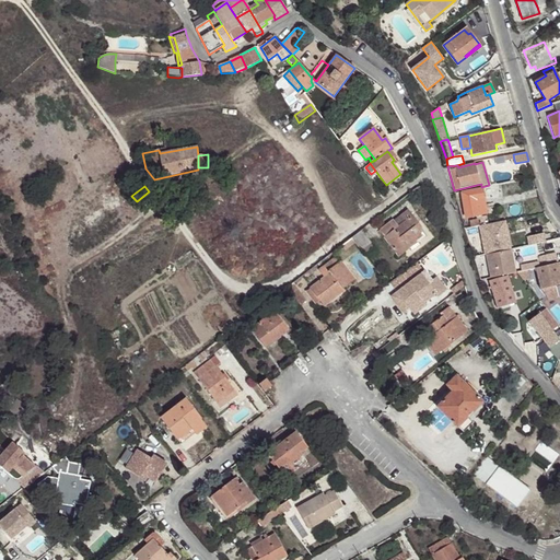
[(378,195),(384,200),(394,193),(388,187),(378,195)]
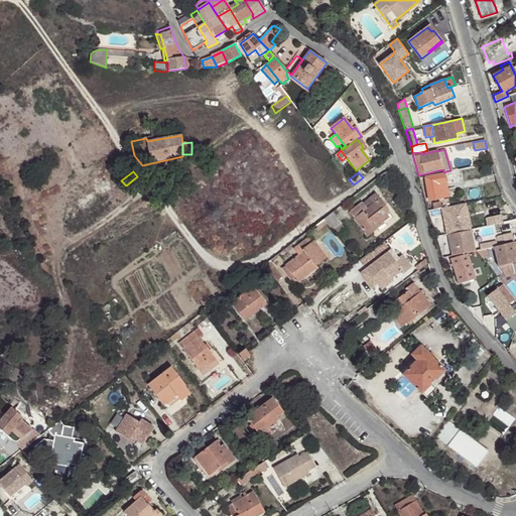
[(426,185),(429,201),(448,197),(444,173),(425,176),(426,185)]
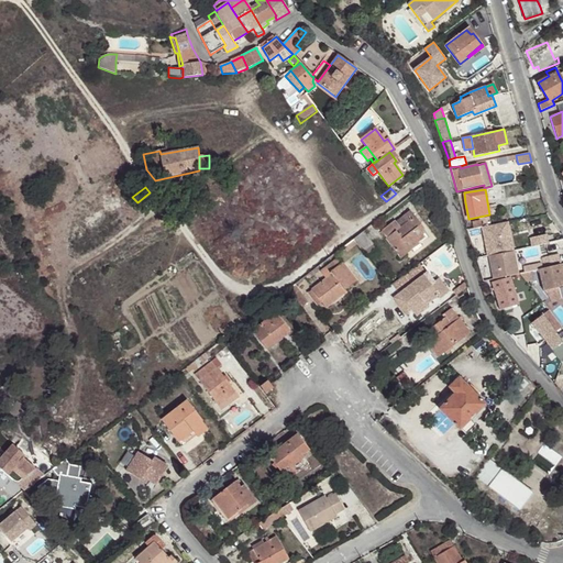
[(428,235),(423,229),(420,232),(417,229),(421,225),(410,211),(400,219),(405,224),(400,228),(396,222),(395,220),(382,232),(386,239),(385,240),(400,258),(410,251),(410,250),(428,235)]
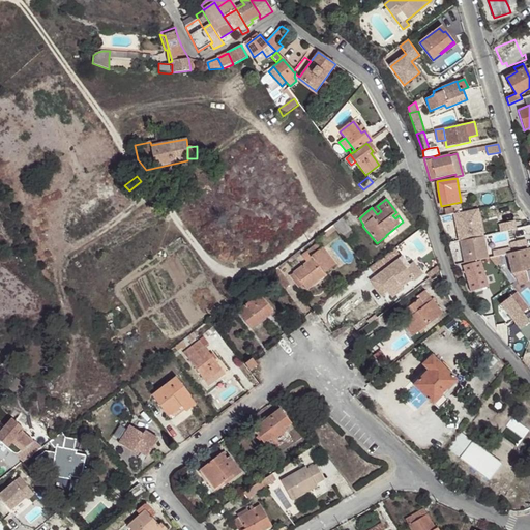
[(470,212),(463,213),(466,231),(473,230),(470,212)]
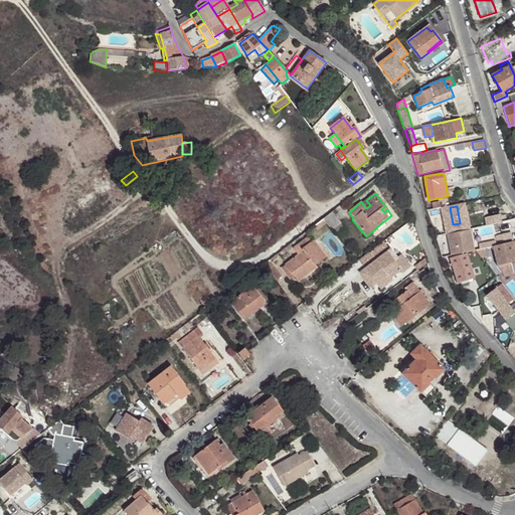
[(435,210),(435,211),(436,214),(438,227),(453,224),(450,207),(435,210)]
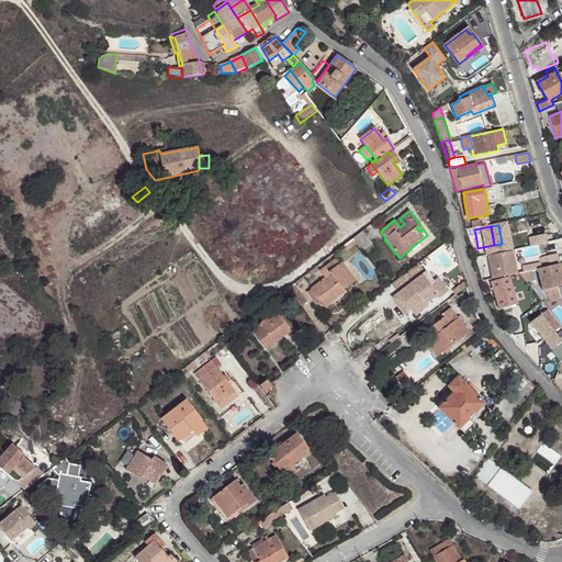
[(362,232),(352,239),(356,244),(366,255),(374,248),(362,232)]
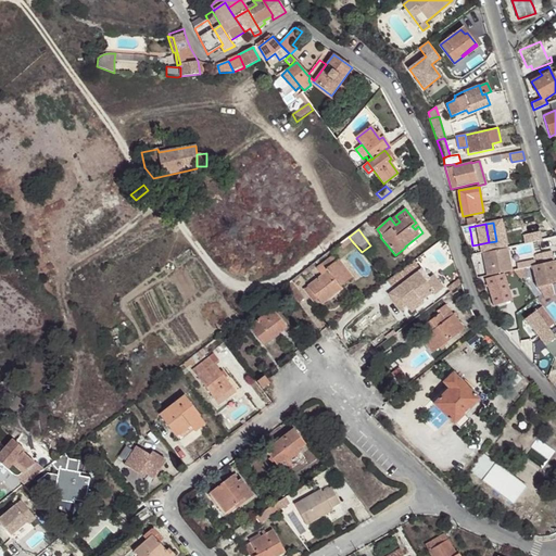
[(349,237),(339,243),(342,249),(352,241),(349,237)]
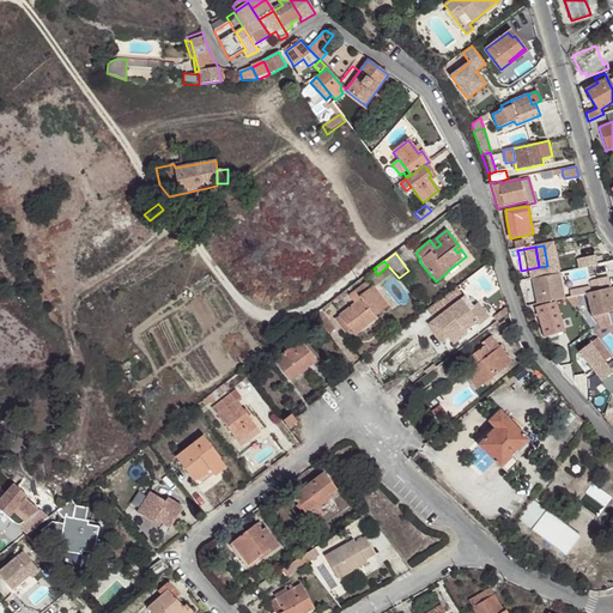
[(533,279),(538,304),(564,299),(559,274),(533,279)]
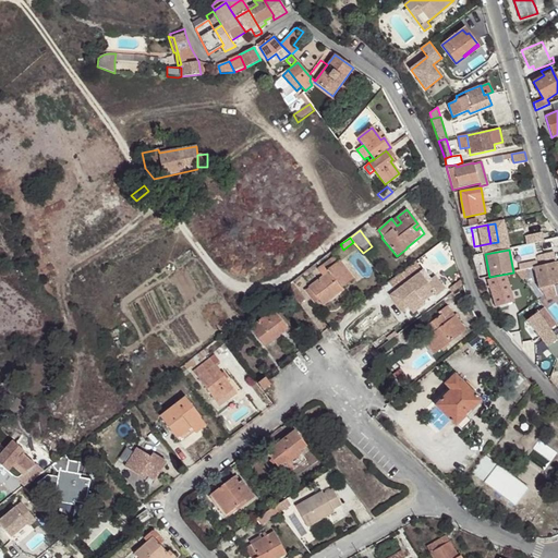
[(541,257),(543,264),(556,261),(554,254),(541,257)]
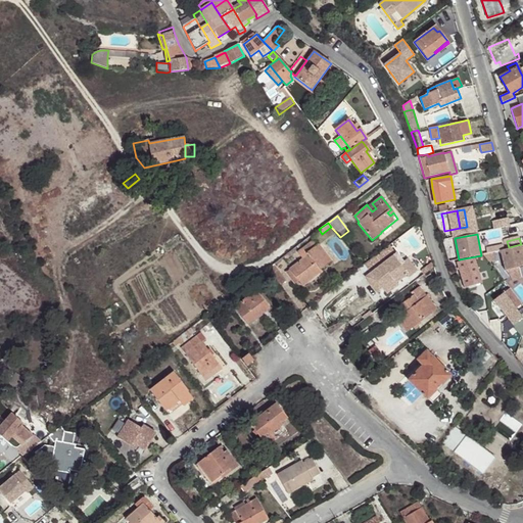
[(289,269),(289,270),(298,281),(302,287),(308,282),(323,272),(321,270),(329,264),(324,257),(327,255),(318,244),(314,240),(297,253),(302,259),(289,269)]
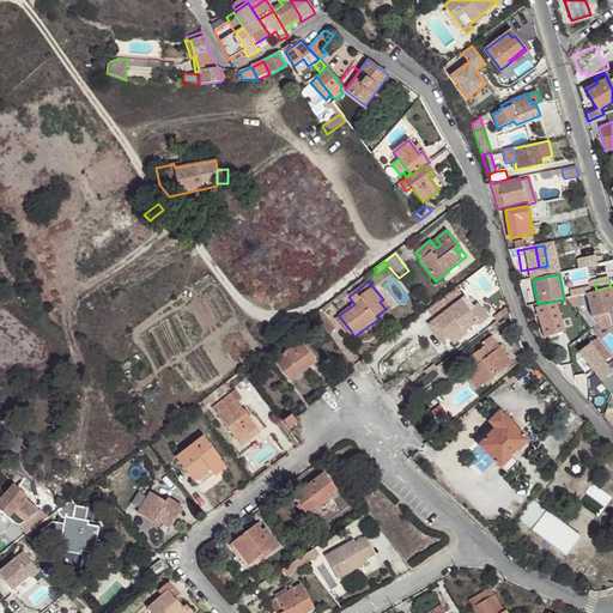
[(587,293),(592,316),(600,327),(612,323),(612,297),(611,287),(587,293)]
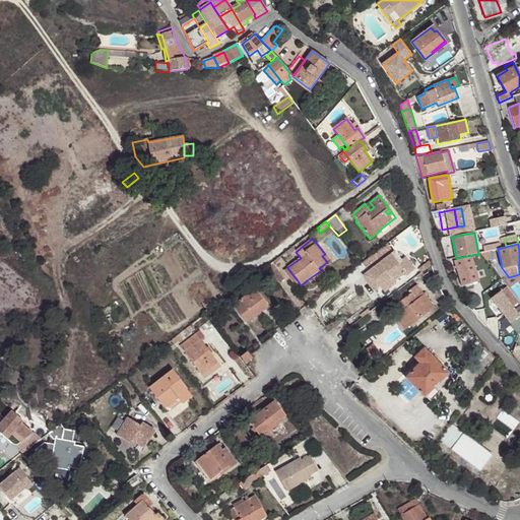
[(369,271),(381,287),(391,279),(393,281),(404,272),(397,263),(400,261),(394,252),(369,271)]
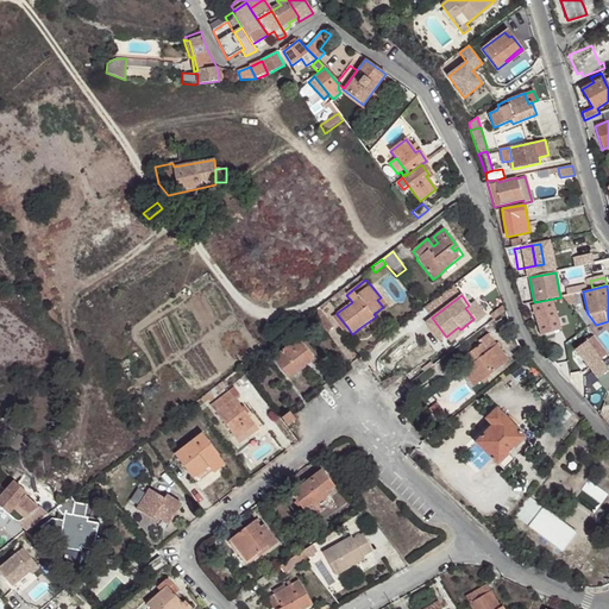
[(532,306),(540,336),(562,328),(552,300),(540,302),(532,306)]
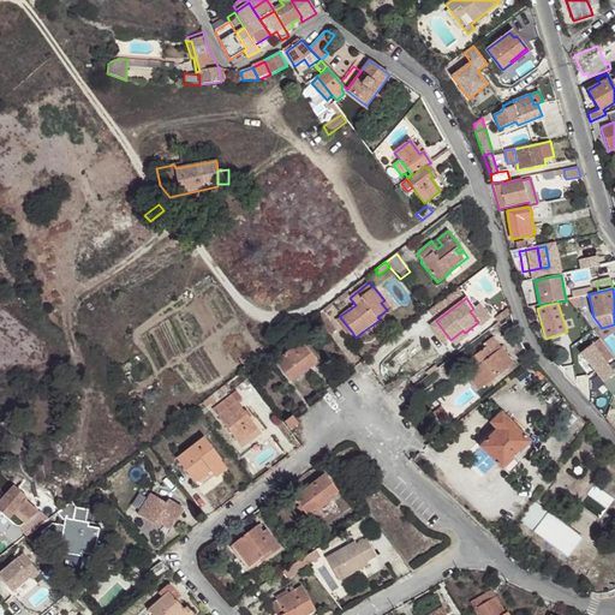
[(315,316),(329,335),(336,329),(322,311),(315,316)]
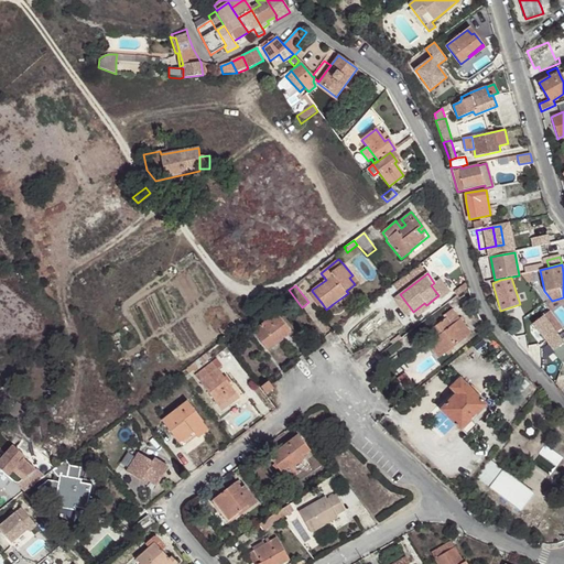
[(312,291),(308,293),(318,306),(322,303),(312,291)]
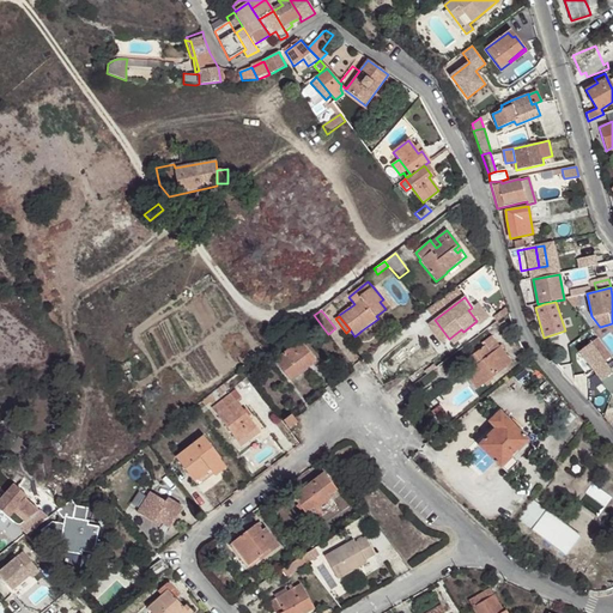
[(384,326),(378,319),(362,331),(369,338),(384,326)]
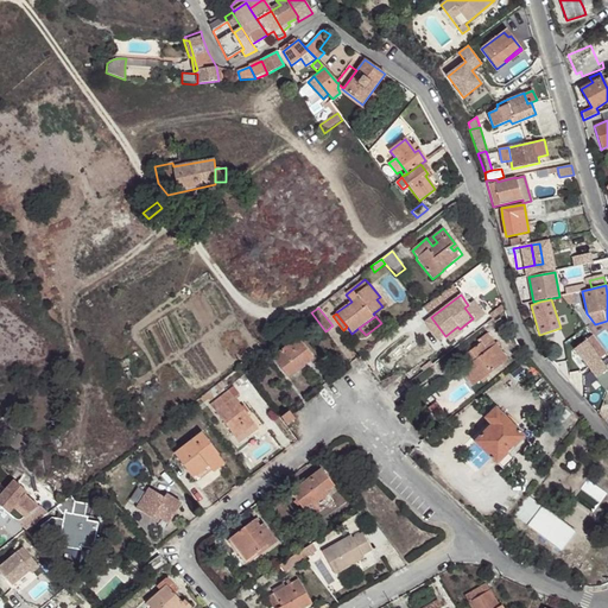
[(445,336),(431,317),(425,322),(439,341),(445,336)]
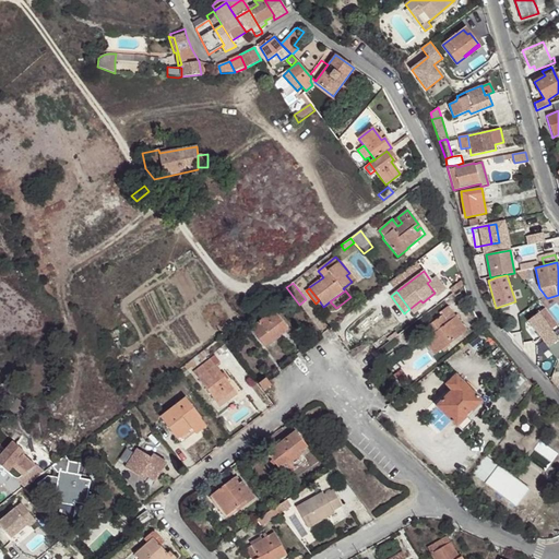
[(520,299),(523,307),(534,302),(532,295),(520,299)]
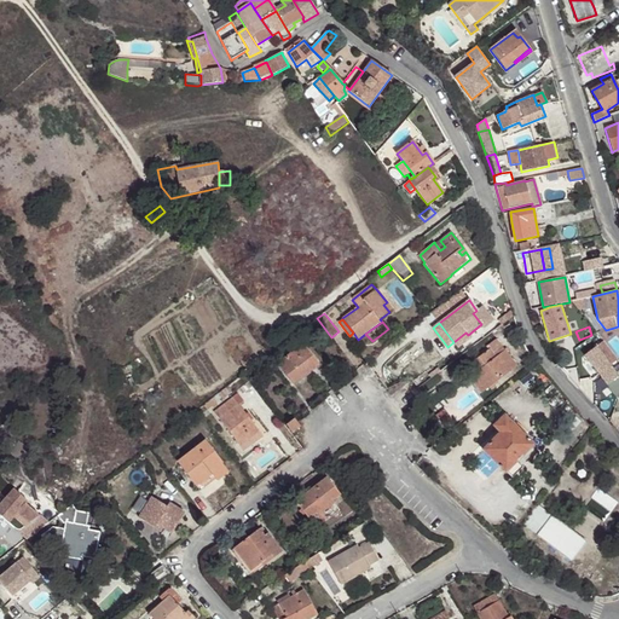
[(319,365),(302,345),(281,362),(284,368),(282,369),(293,382),(308,370),(310,371),(319,365)]
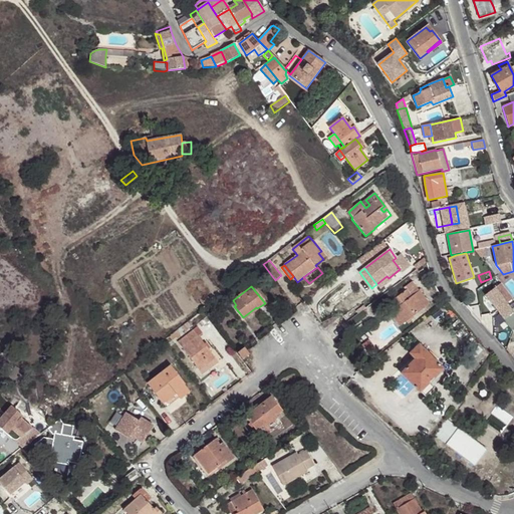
[(410,294),(406,290),(390,301),(396,309),(406,321),(429,303),(417,288),(410,294)]
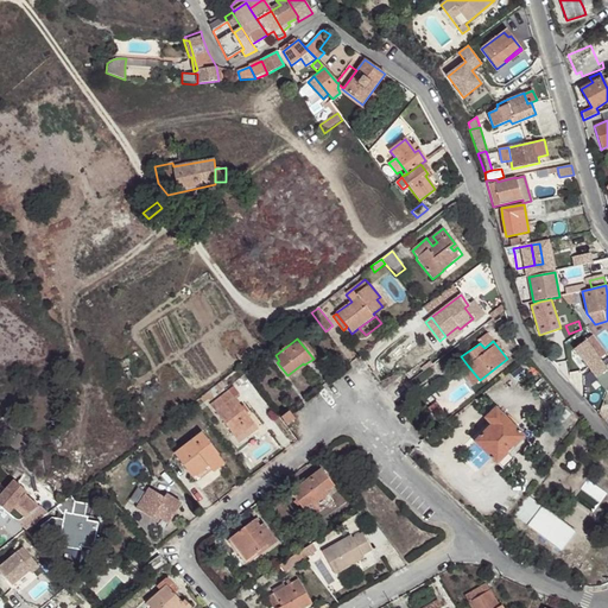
[(430,366),(424,358),(404,372),(410,380),(430,366)]
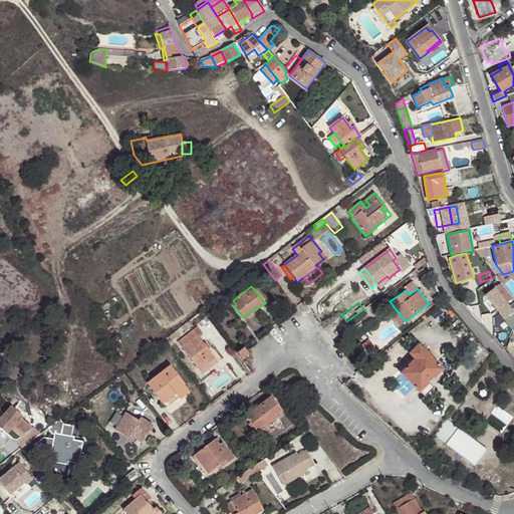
[(256,307),(243,317),(244,319),(257,308),(256,307)]
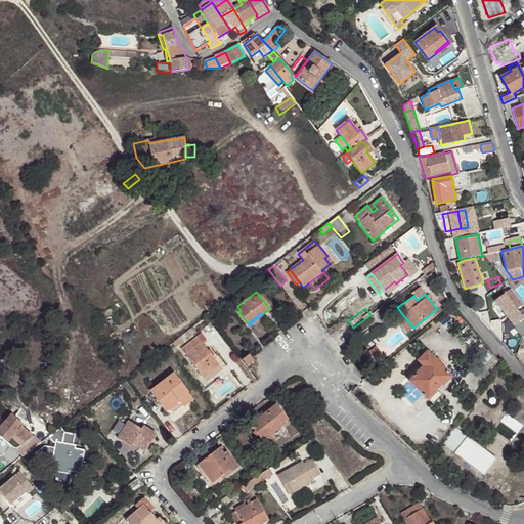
[(376,322),(370,315),(353,328),(358,335),(376,322)]
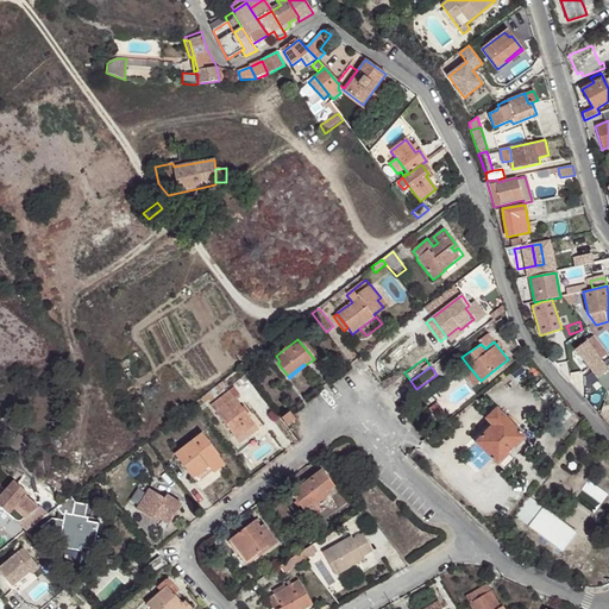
[(469,366),(465,369),(477,384),(481,381),(469,366)]
